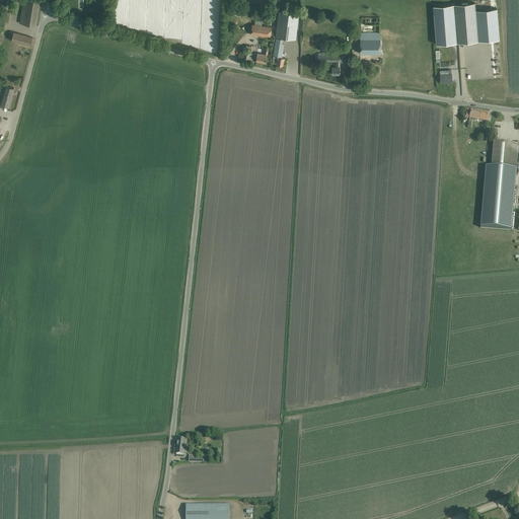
[(40,0),(23,0),(20,23),(35,25),(40,0)]
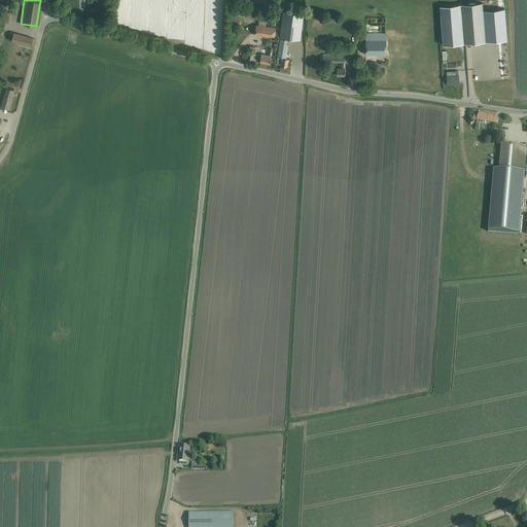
[(483,3),(460,4),(463,43),(486,41),(484,10),(484,9),(483,10),(483,3)]
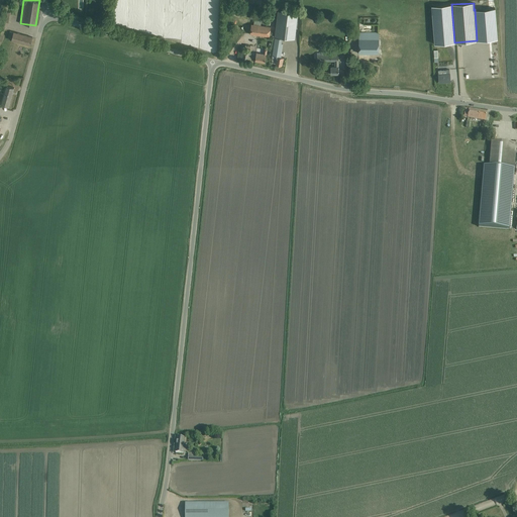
[(451,4),(431,6),(435,44),(454,42),(451,4)]
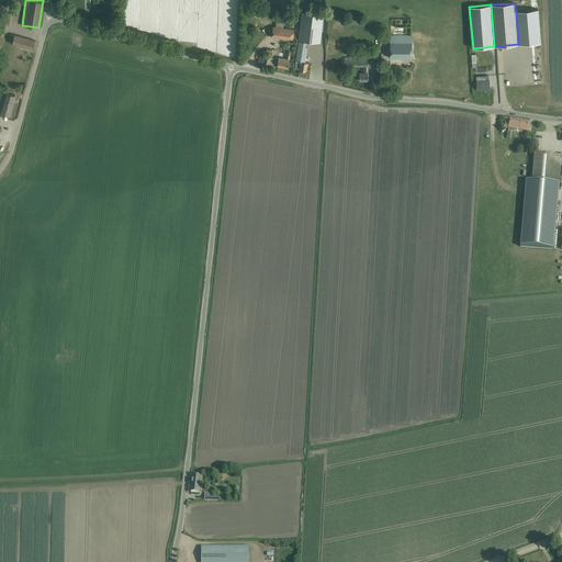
[(516,11),(518,44),(541,43),(538,9),(516,11)]
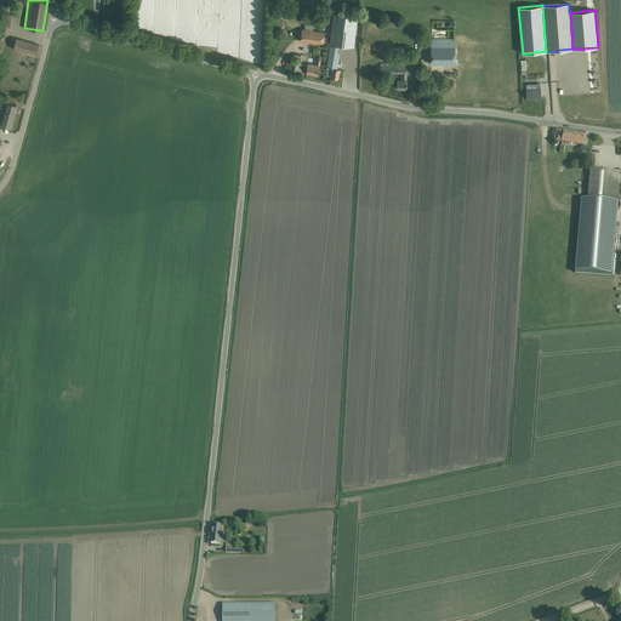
[(11,27),(12,15),(3,13),(1,26),(11,27)]
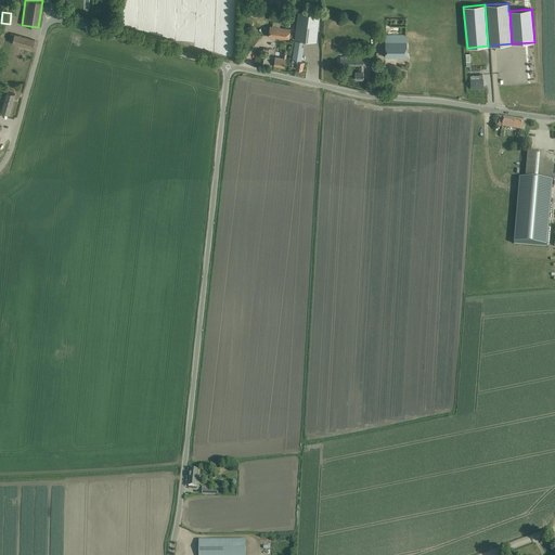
[(320,15),(298,12),(295,39),(317,41),(320,15)]
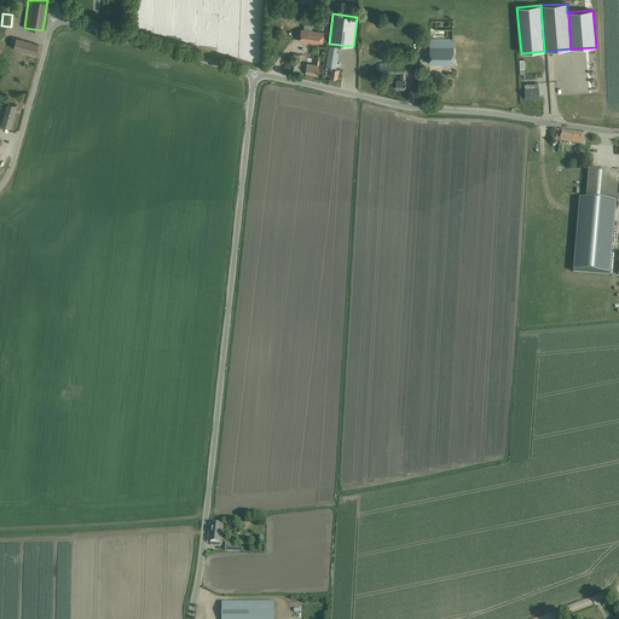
[(299,22),(317,24),(318,19),(314,18),(316,17),(301,15),(299,22)]
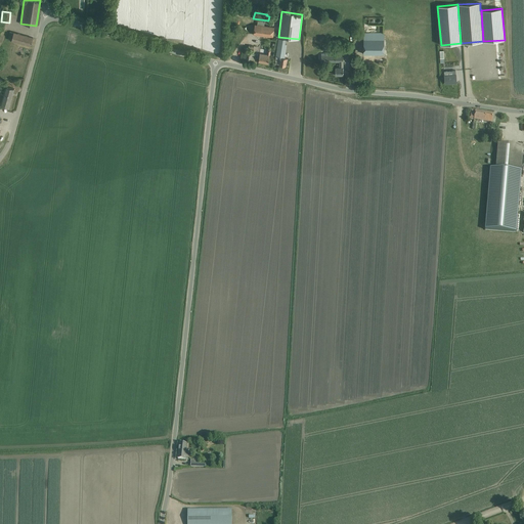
[(253,35),(273,37),(274,27),(254,25),(253,35)]
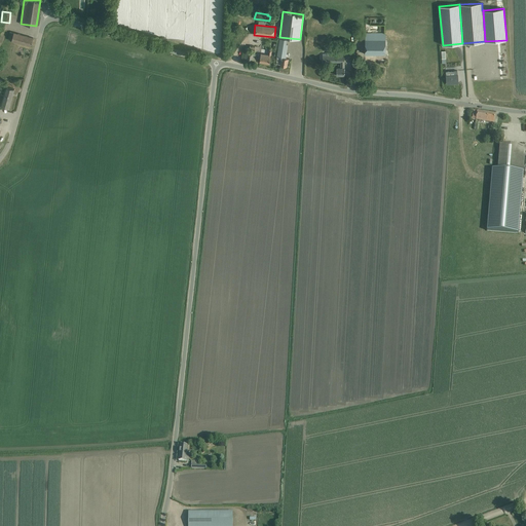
[(33,38),(28,36),(9,32),(7,40),(26,44),(31,46),(33,38)]
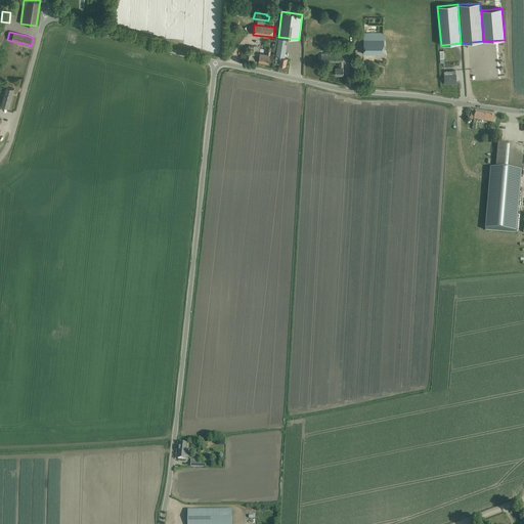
[(363,33),(363,54),(384,54),(384,33),(363,33)]
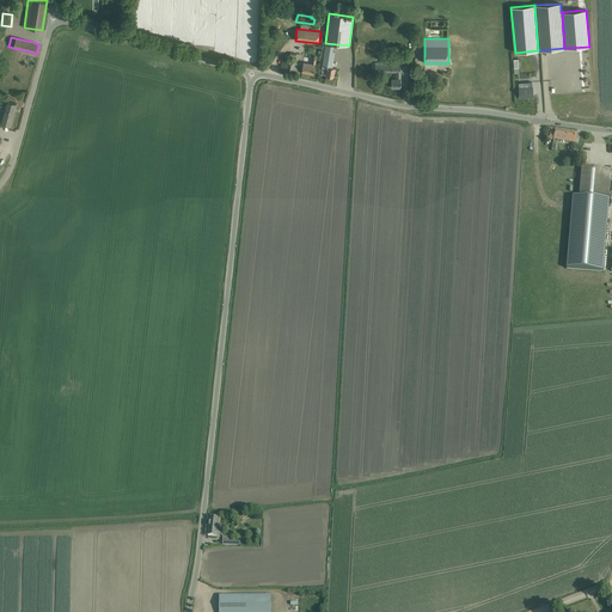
[(323,66),(322,72),(323,72),(323,71),(326,72),(326,77),(334,78),(335,73),(336,68),(335,68),(332,67),(334,61),(335,51),(332,51),(334,46),(325,44),(323,66)]
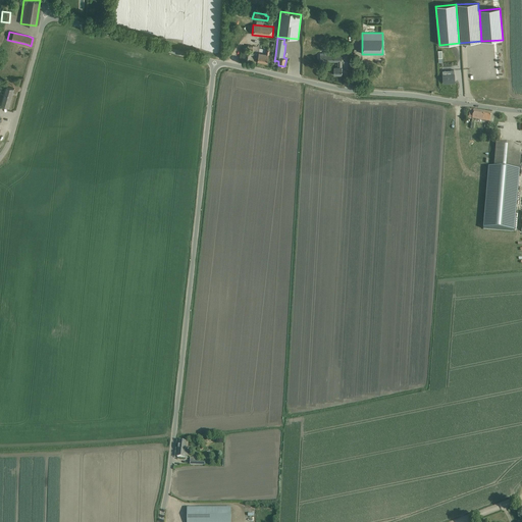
[(244,59),(253,60),(254,54),(252,54),(253,46),(248,45),(247,49),(243,48),(242,50),(243,51),(242,60),(244,60),(244,59)]
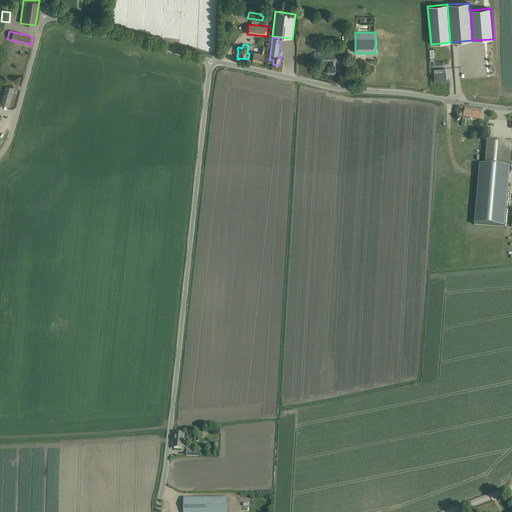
[(262,62),(263,57),(264,50),(261,49),(261,53),(259,53),(254,52),(252,60),(262,62)]
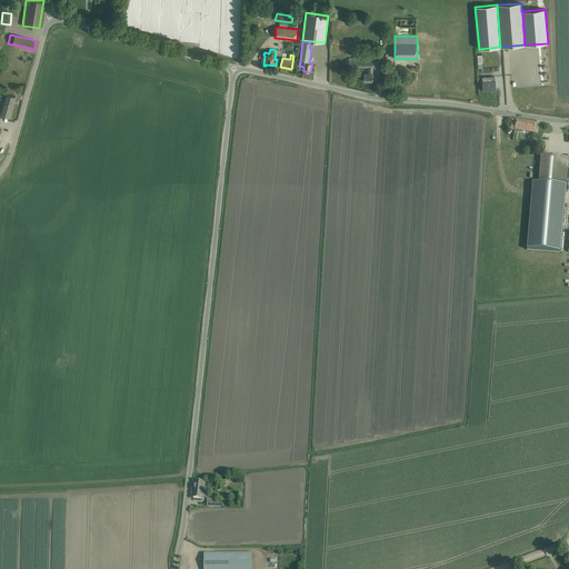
[(363,60),(349,60),(349,68),(368,68),(368,73),(363,73),(363,76),(363,81),(372,81),(372,76),(372,60),(369,60),(369,57),(363,57),(363,60)]
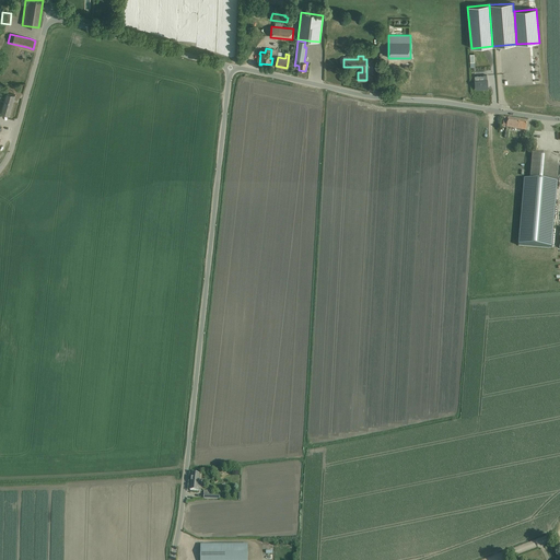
[(488,89),(488,83),(487,79),(487,76),(483,76),(483,80),(475,81),(476,90),(488,89)]
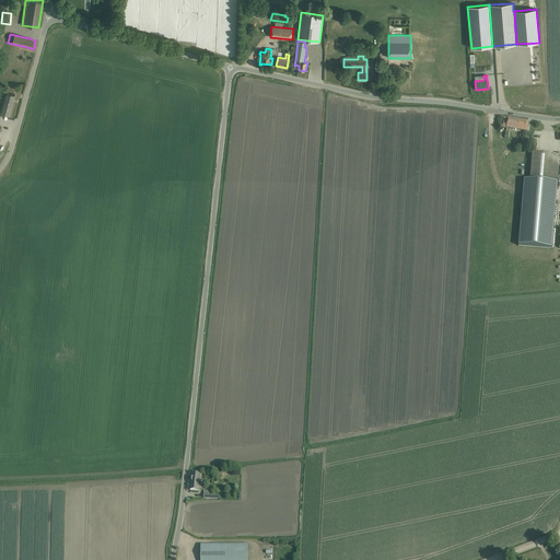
[(10,116),(15,95),(7,92),(0,113),(10,116)]
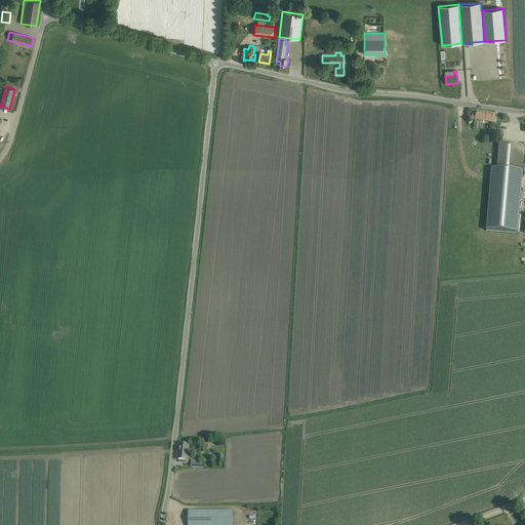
[(471,110),(470,119),(492,123),(494,114),(476,111),(471,110)]
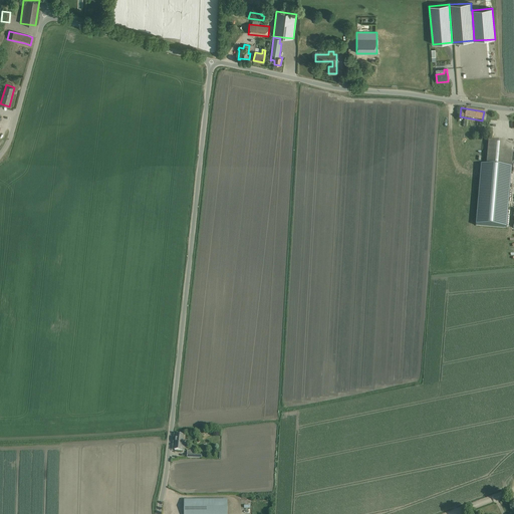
[(489,141),(486,166),(481,165),(476,225),(506,228),(512,167),(513,143),(489,141)]
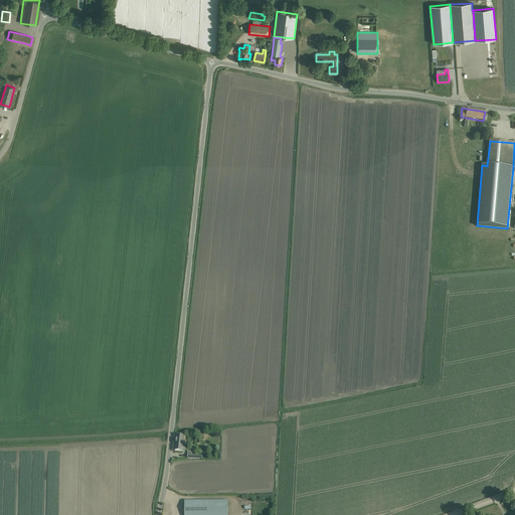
[(175,451),(180,451),(185,452),(186,447),(182,447),(183,436),(176,436),(175,451)]
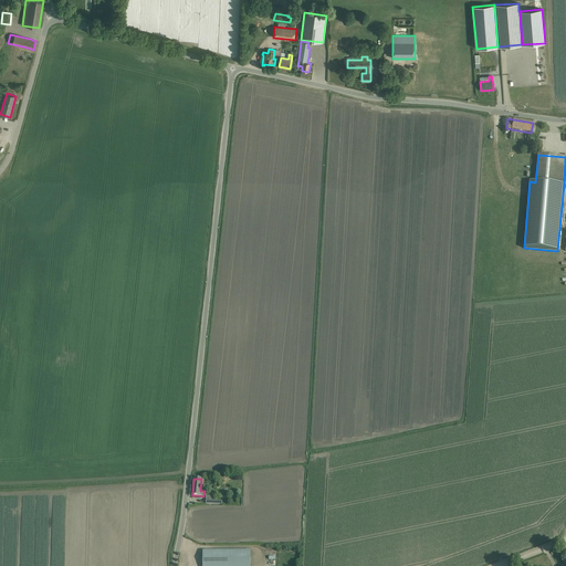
[(250,565),(250,551),(208,551),(202,551),(202,565),(250,565)]
